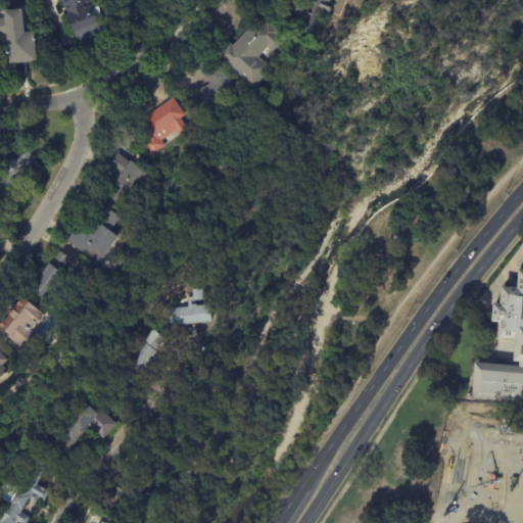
[(27,62),(10,64),(4,11),(10,11),(8,0),(24,0),(26,11),(22,12),(25,34),(34,33),(37,61),(27,62)]
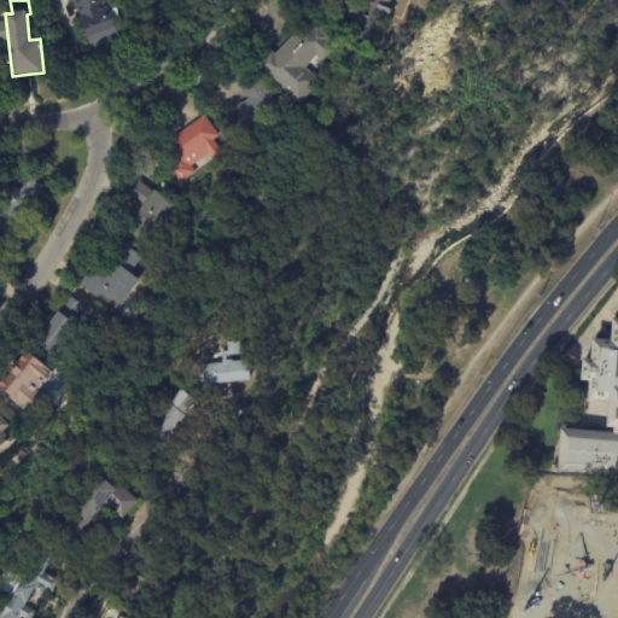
[(103,0),(106,7),(109,6),(110,11),(117,7),(123,24),(116,28),(121,39),(93,48),(91,44),(89,44),(81,19),(80,19),(74,4),(71,4),(71,3),(69,3),(68,0),(103,0)]
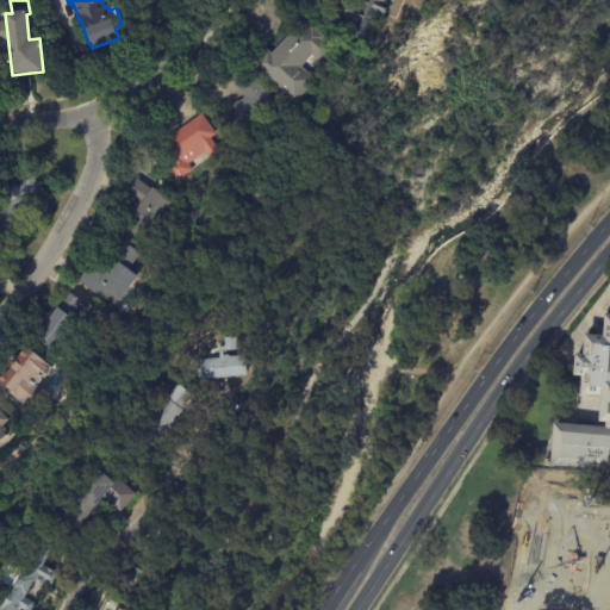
[(386,0),(386,2),(391,5),(385,17),(379,13),(377,17),(374,17),(362,41),(350,35),(356,22),(344,16),(350,2),(362,8),(365,2),(361,1),(361,0),(386,0)]
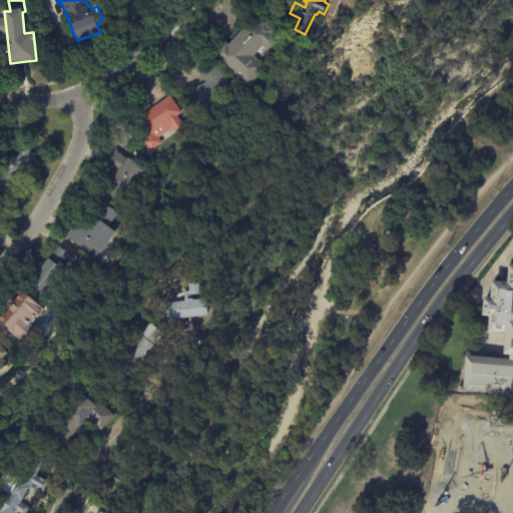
[(270,53),(264,47),(254,56),(267,67),(248,87),(213,55),(225,42),(228,45),(245,27),(242,25),(252,14),(263,23),(264,22),(274,32),(273,33),(281,40),(270,53)]
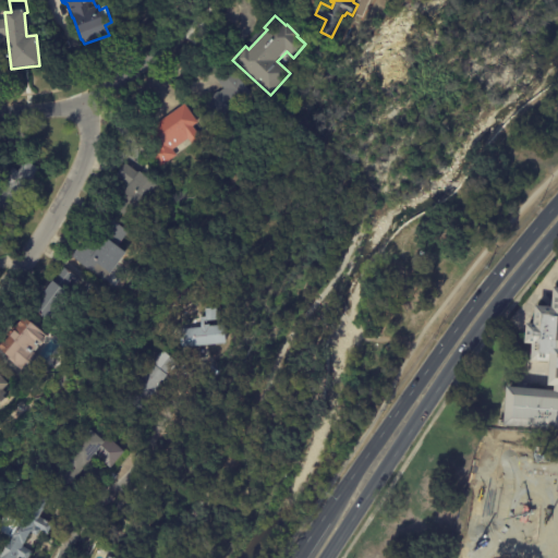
[(196,121),(198,123),(193,126),(202,138),(193,146),(189,140),(173,152),(178,156),(161,168),(138,138),(184,105),(196,121)]
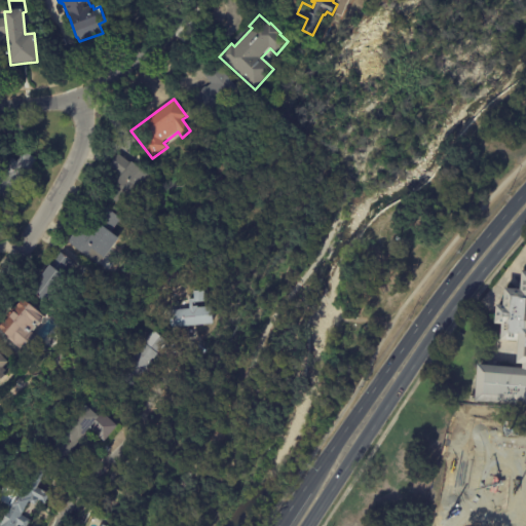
[(8,205),(0,199),(0,178),(3,174),(0,172),(0,150),(16,162),(22,154),(36,163),(8,205)]
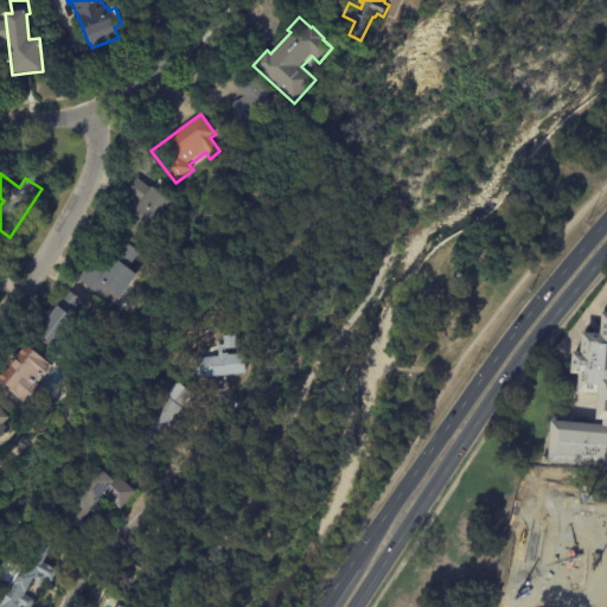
[(155,191),(179,208),(168,222),(160,216),(142,241),(123,227),(140,204),(126,192),(136,178),(151,189),(152,187),(155,191)]
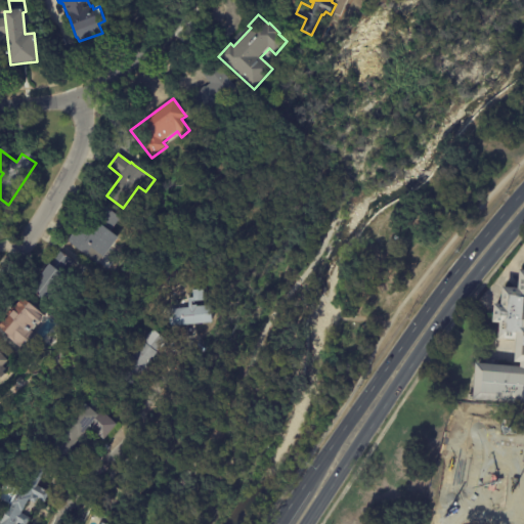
[(117,242),(98,266),(68,243),(87,215),(93,219),(103,206),(121,219),(111,232),(119,238),(117,242)]
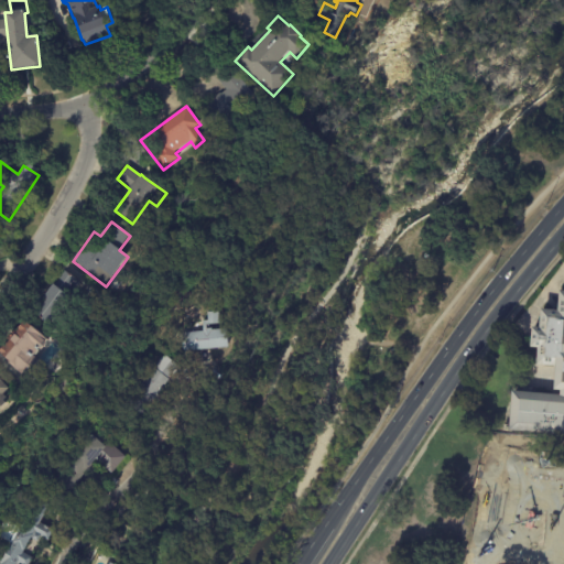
[(78,282),(68,296),(71,299),(51,326),(33,313),(54,285),(55,286),(65,273),(78,282)]
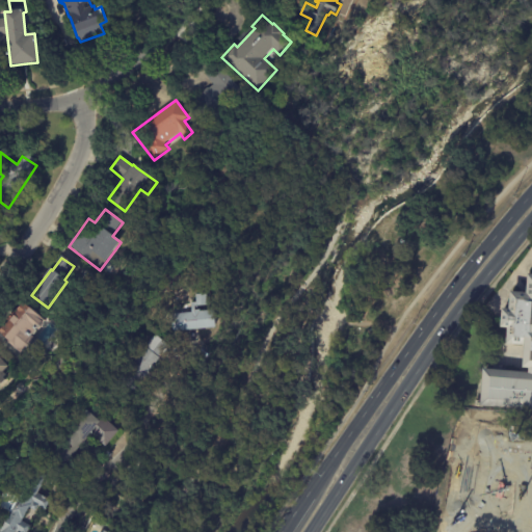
[(212,259),(223,267),(216,277),(205,270),(212,259)]
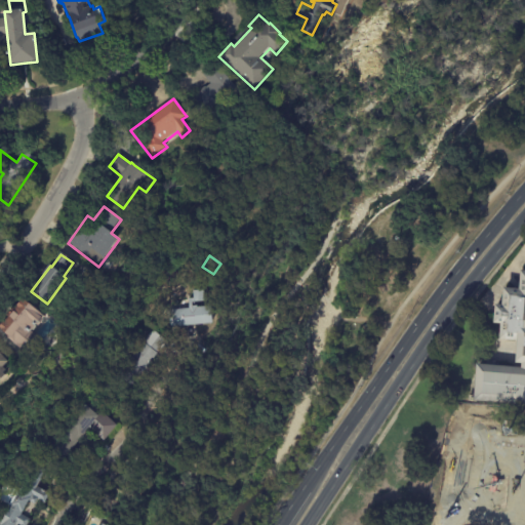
[(524,406),(476,403),(478,366),(523,369),(523,365),(518,365),(519,342),(500,340),(502,325),(495,325),(496,306),(503,307),(506,289),(521,290),(522,273),(524,273),(524,406)]
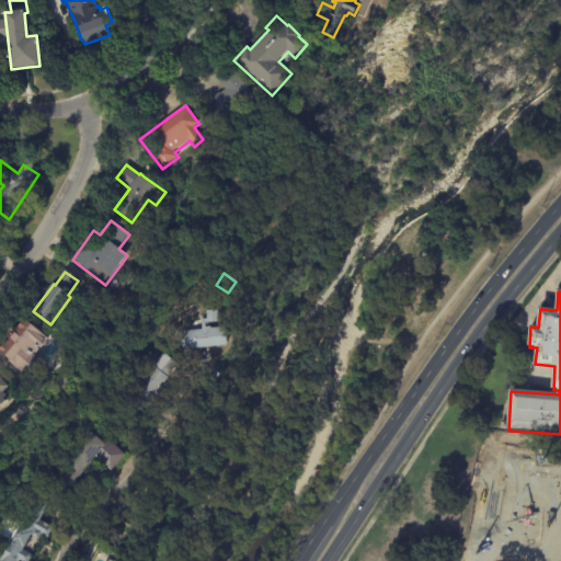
[(228,343),(183,348),(180,331),(203,329),(201,311),(218,308),(219,320),(207,321),(208,325),(210,325),(210,327),(226,325),(228,343)]
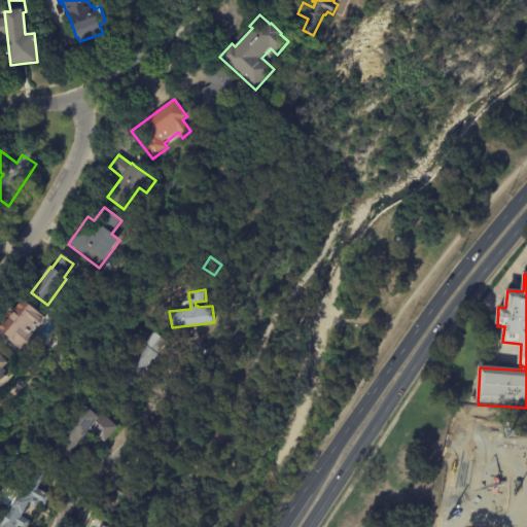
[(43,316),(45,318),(44,320),(45,322),(40,328),(38,326),(33,334),(41,342),(29,356),(8,339),(9,338),(0,329),(7,322),(20,309),(19,308),(25,301),(43,316)]
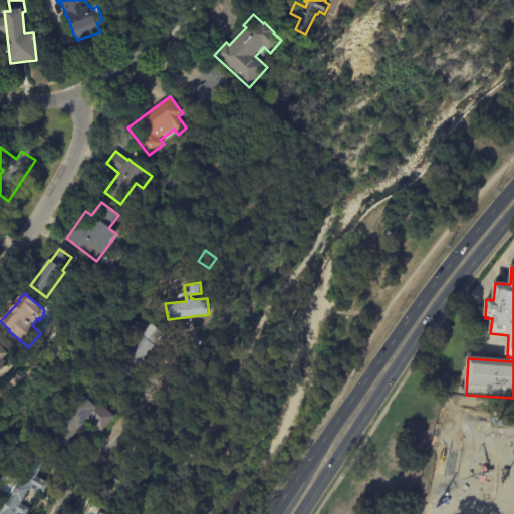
[(159,338),(129,376),(112,364),(119,356),(121,358),(149,322),(163,333),(159,338)]
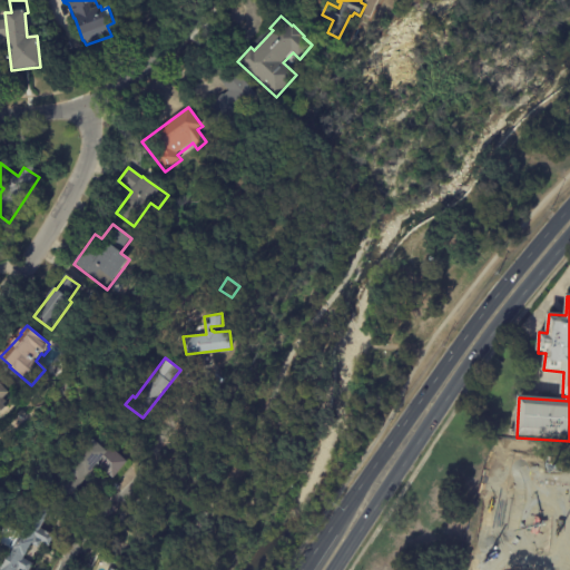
[(0,384),(9,394),(5,399),(8,403),(5,405),(8,408),(0,415),(0,384)]
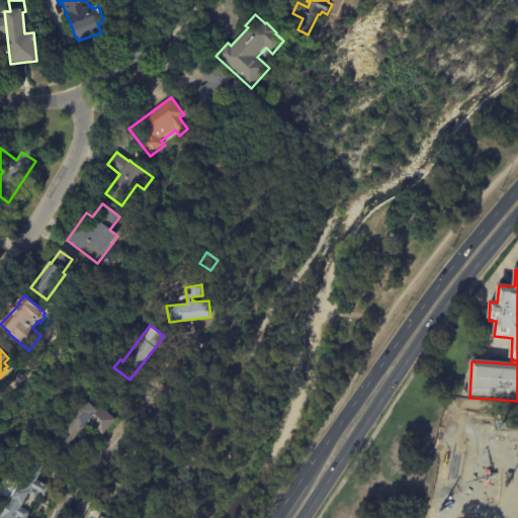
[(89,403),(93,399),(115,418),(102,433),(86,420),(64,447),(63,446),(55,456),(45,448),(53,438),(52,437),(66,420),(65,419),(83,397),(89,403)]
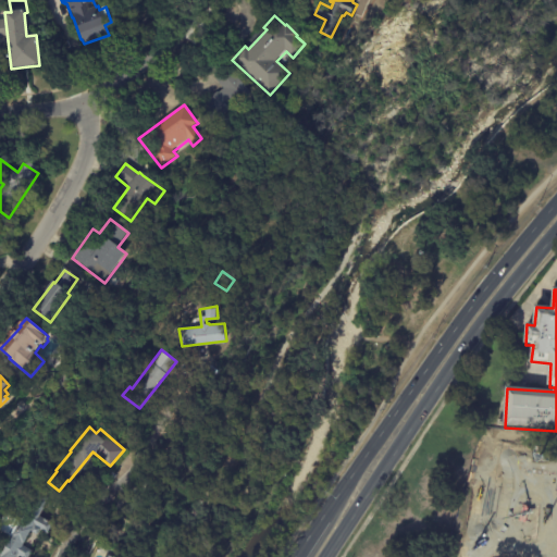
[(45,503),(38,516),(52,523),(47,533),(38,529),(36,534),(28,531),(22,545),(32,551),(27,556),(21,556),(19,556),(17,556),(0,556),(0,517),(2,512),(16,520),(34,486),(41,491),(41,492),(48,495),(45,503)]
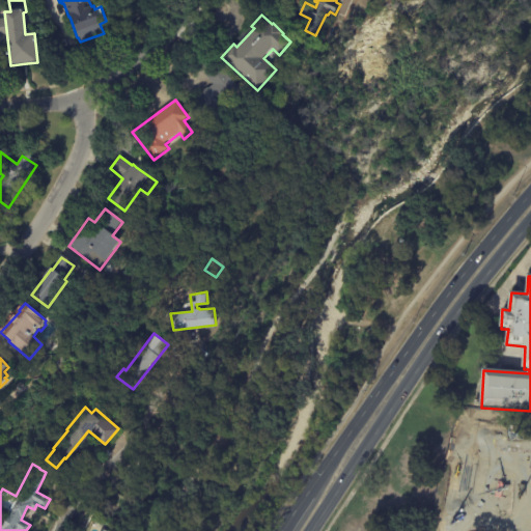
[(459,471),(478,475),(472,505),(503,512),(500,530),(468,524),(466,530),(445,530),(446,530),(439,529),(447,491),(455,491),(459,471)]
